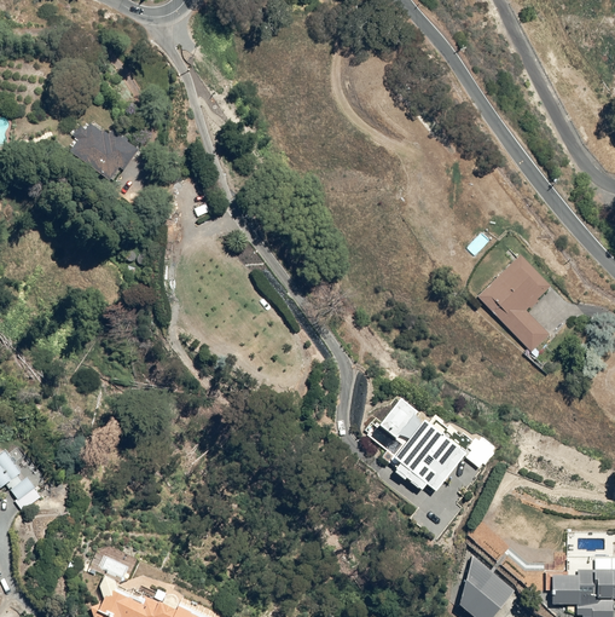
[(91,122),(70,151),(110,180),(121,167),(126,171),(140,150),(119,133),(114,139),(91,122)]
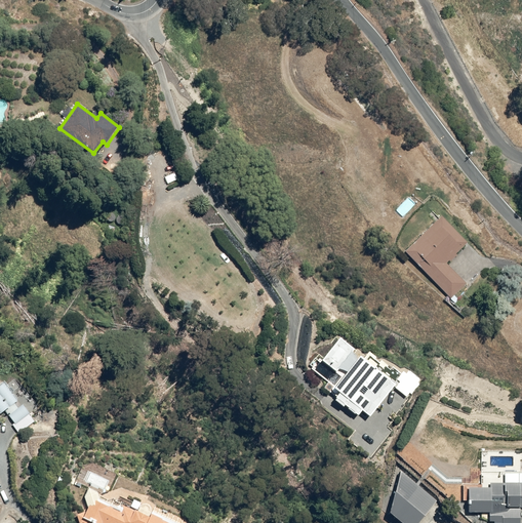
[(159,170),(166,184),(178,177),(174,169),(170,172),(167,166),(159,170)]
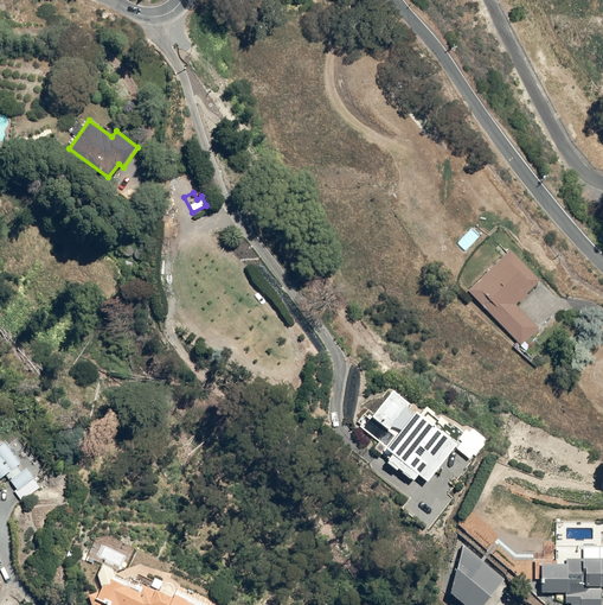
[(511,249),(468,292),(521,344),(538,326),(515,304),(540,279),(511,249)]
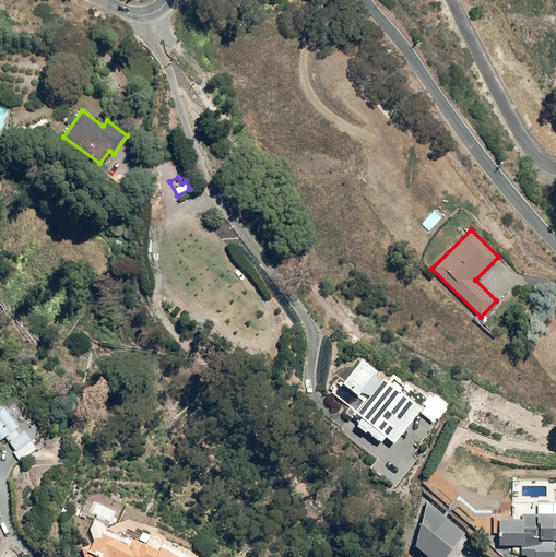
[(366,359),(345,386),(368,404),(358,416),(364,421),(358,427),(368,436),(370,434),(382,443),(387,438),(395,446),(422,413),(433,422),(445,407),(398,369),(389,379),(366,359)]
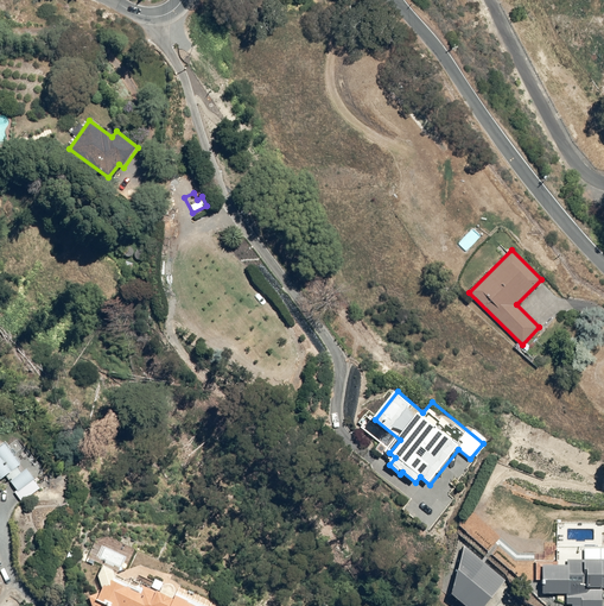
[(37,475),(8,436),(7,435),(0,440),(0,477),(7,472),(18,488),(37,475)]
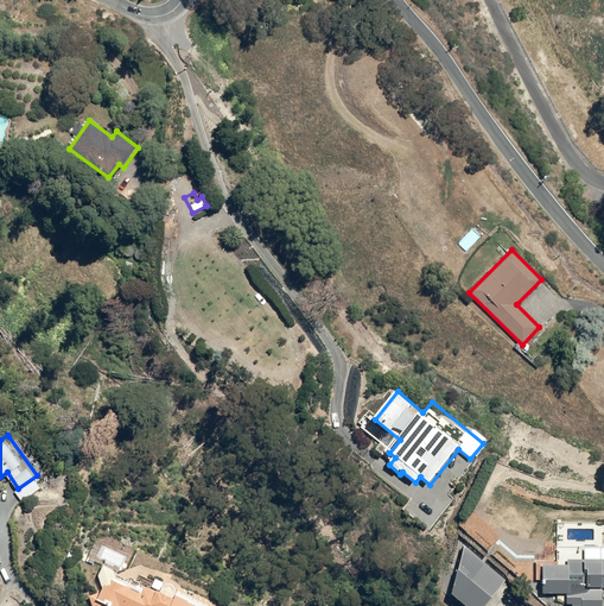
[(599,605),(599,588),(603,587),(603,519),(557,519),(557,566),(542,566),(542,592),(566,592),(566,604),(571,604),(570,605),(599,605)]
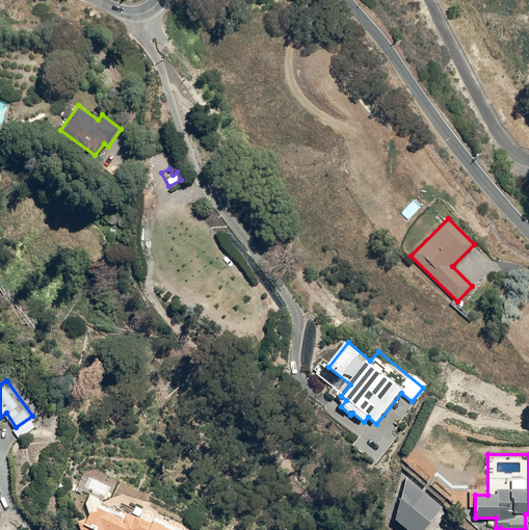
[(410,529),(423,529),(442,507),(405,477),(397,520),(410,529)]
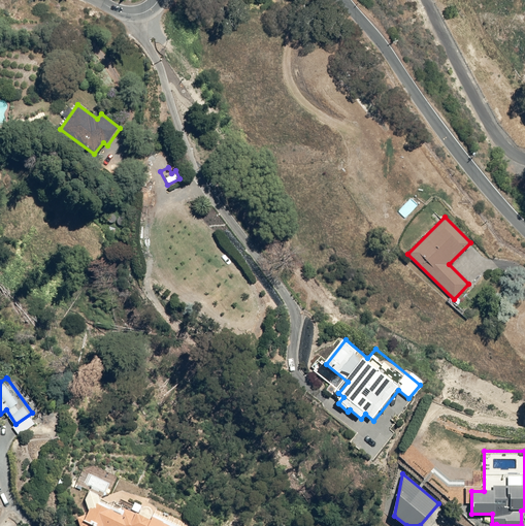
[(98,495),(86,517),(102,525),(108,525),(109,524),(111,525),(181,525),(142,504),(139,511),(129,504),(126,511),(98,495)]
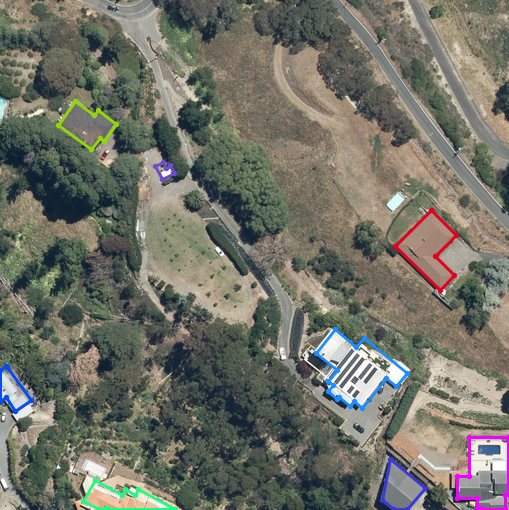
All buildings are outlined.
